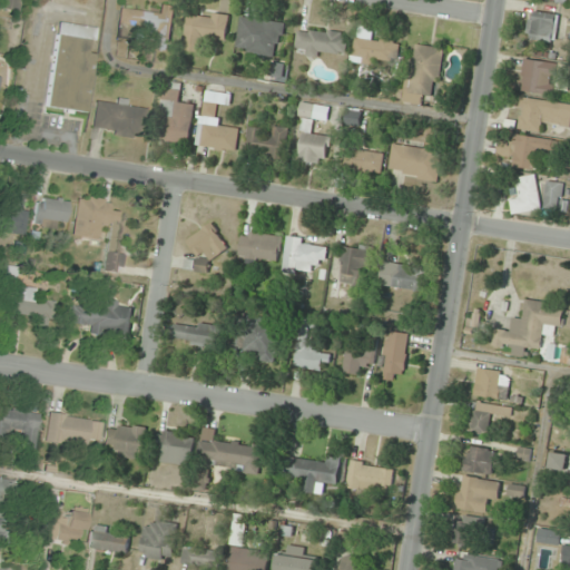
[(20,0),(5,0),(5,10),(20,10),(20,0)]
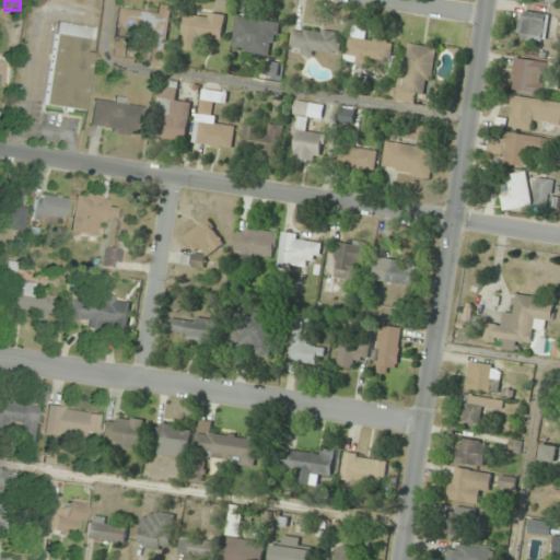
[(173,7),(154,4),(153,13),(118,8),(114,32),(149,37),(148,48),(166,51),(173,7)]
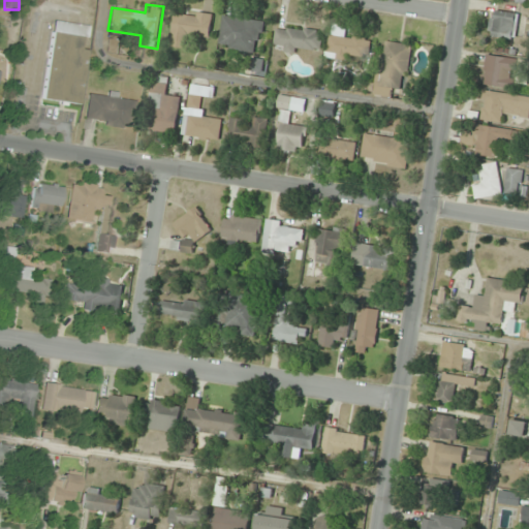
[(210,41),(214,16),(176,9),(169,47),(189,50),(190,38),(210,41)]
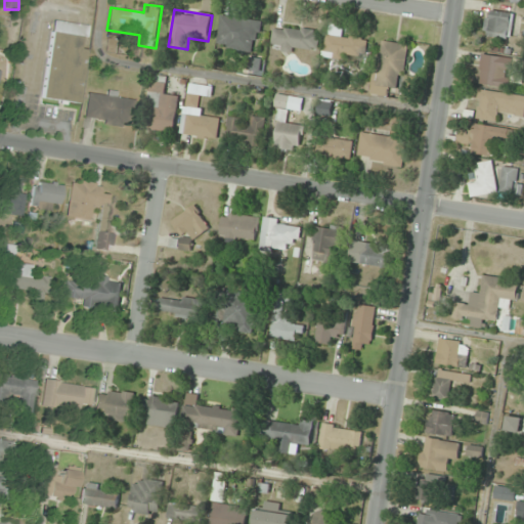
[(486,38),(511,38),(511,11),(486,11),(486,38)]
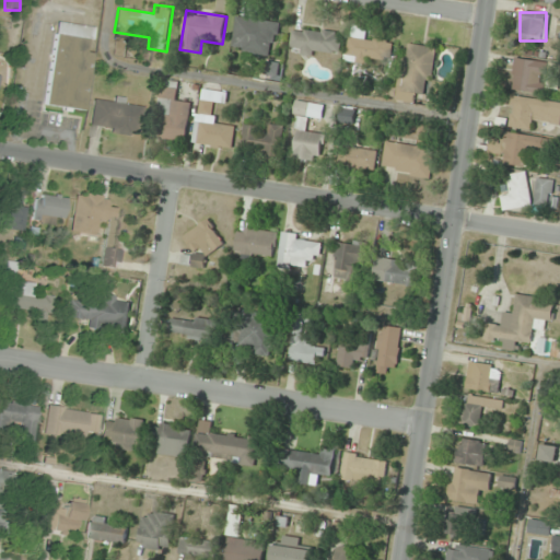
[(276,58),(280,22),(236,15),(232,51),(276,58)]
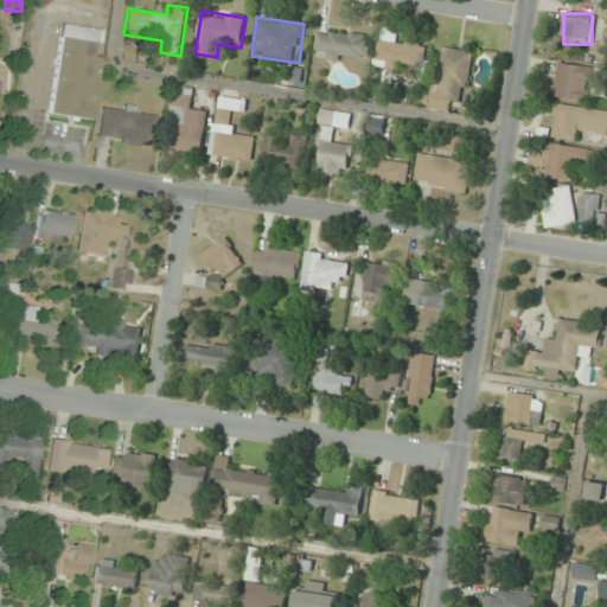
[(49,115),(91,120),(103,29),(61,23),(49,115)]
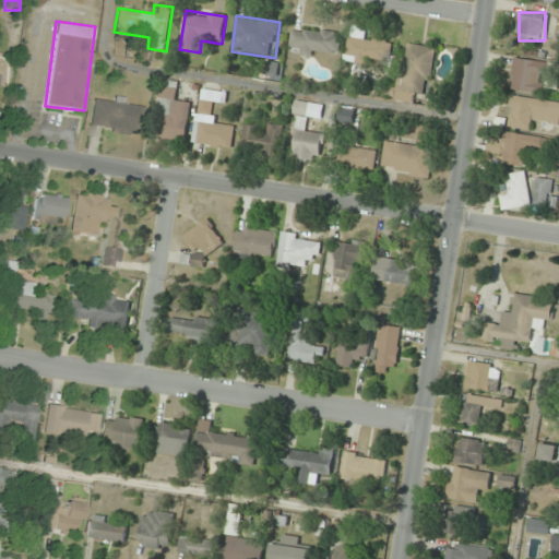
[(346,58),(391,64),(394,43),(366,38),(368,28),(352,26),(346,58)]
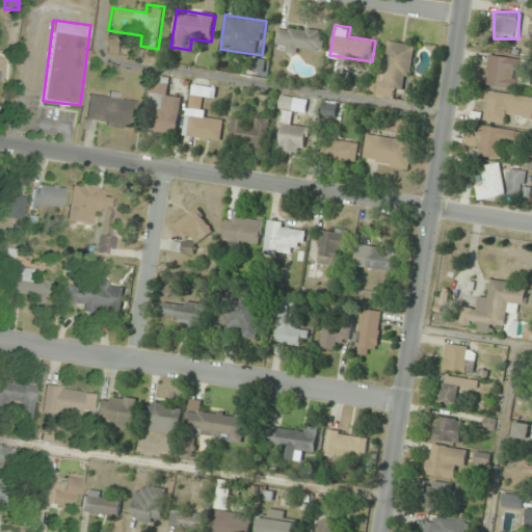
[(322,54),(325,32),(278,26),(275,48),(322,54)]
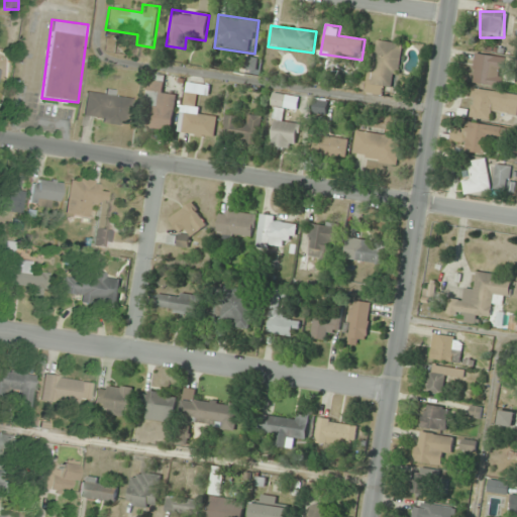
[(383,95),(384,86),(397,88),(403,44),(378,40),(374,76),(364,75),(362,92),(383,95)]
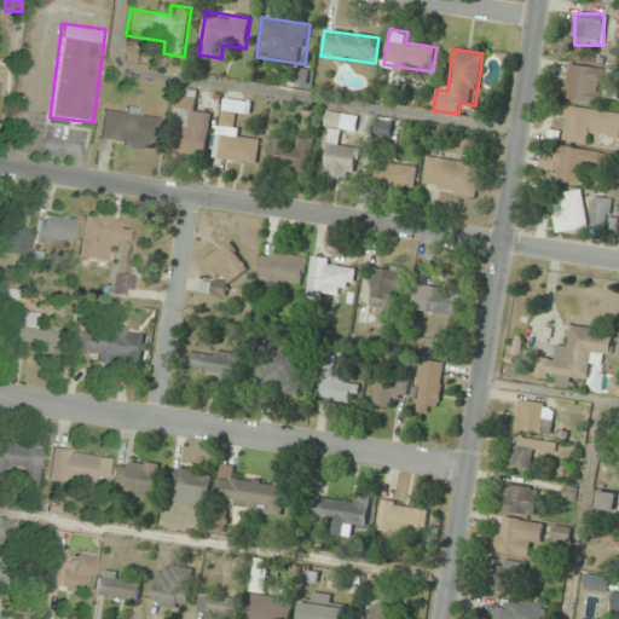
[(613,92),(615,70),(570,65),(566,99),(588,102),(589,90),(613,92)]
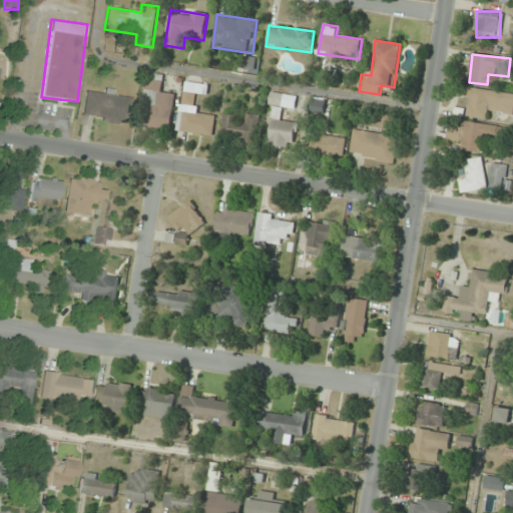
[(258,58),(244,56),(242,69),(255,71),(258,58)]
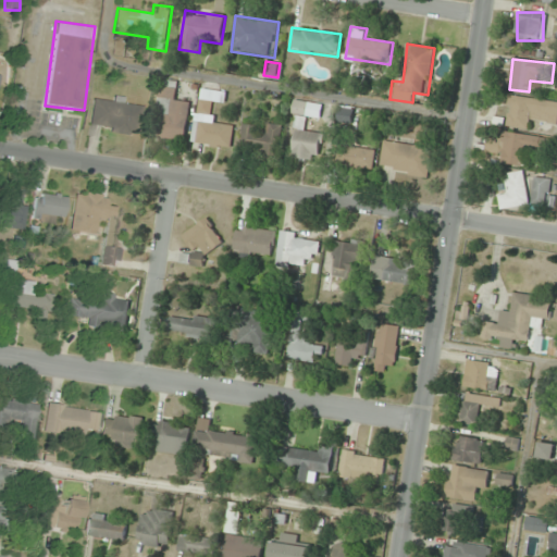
[(185,141),(190,101),(177,99),(180,84),(161,81),(153,137),(185,141)]
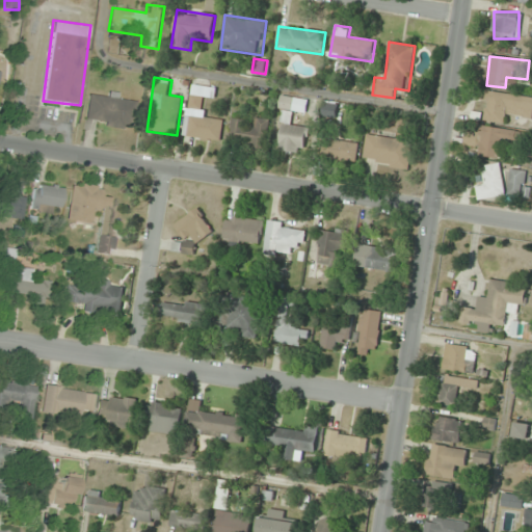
[(531,117),(531,97),(486,91),(483,121),(505,124),(507,114),(531,117)]
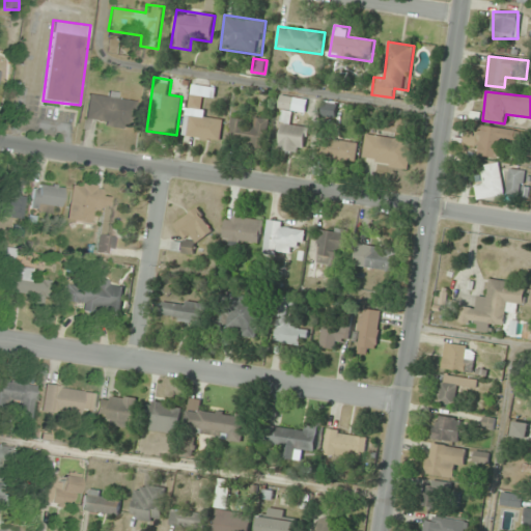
[(88,93),(84,118),(131,127),(135,100),(109,95),(108,98),(88,93)]
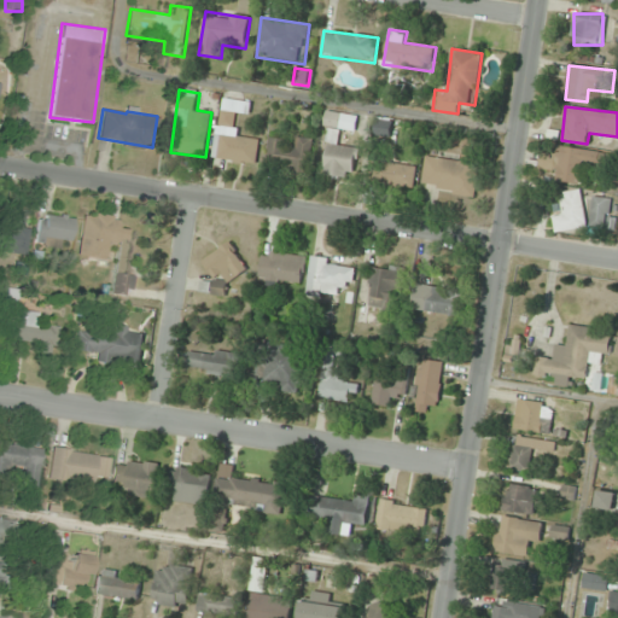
[(231,129),(237,114),(225,110),(220,126),(231,129)]
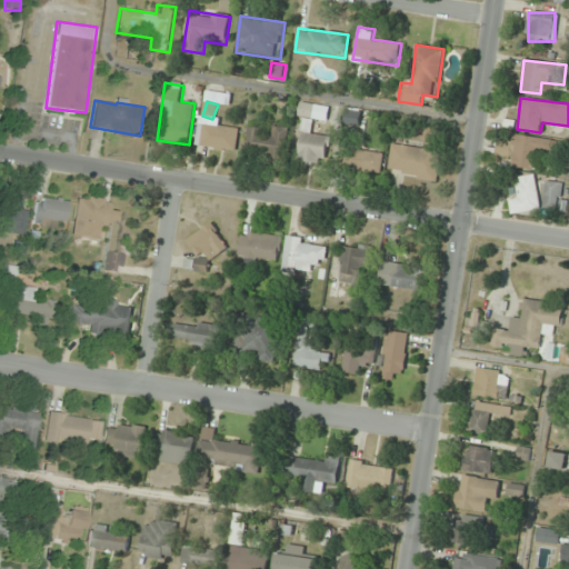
[(329,107),(301,103),(300,116),(305,117),(298,161),(327,166),(331,137),(310,133),(312,118),(328,120),(329,107)]
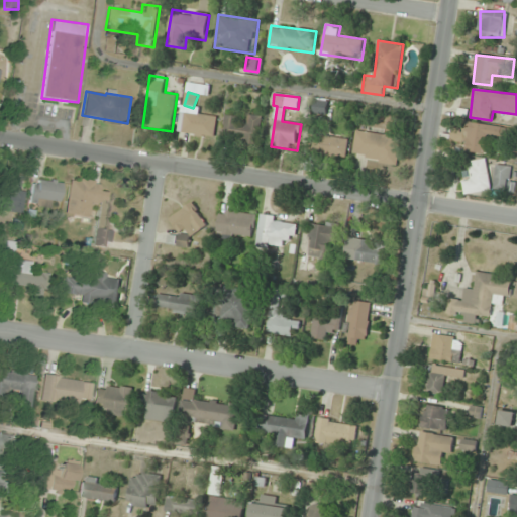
[(180,135),(216,136),(216,115),(180,114),(180,135)]
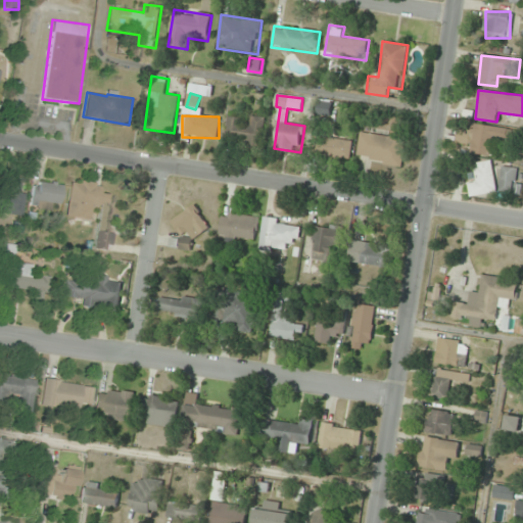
[(226,139),(260,145),(266,119),(248,115),(248,121),(229,117),(226,139)]
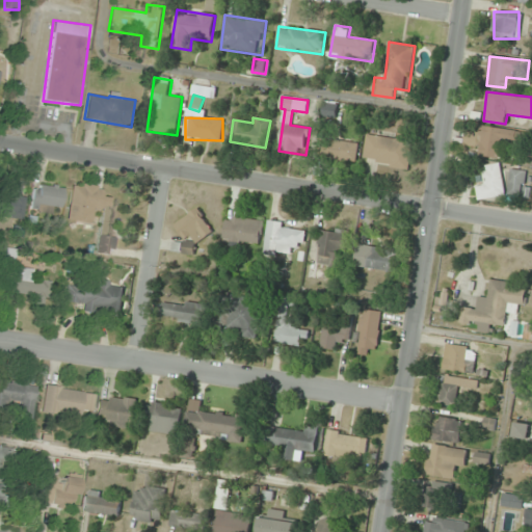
[(530,133),(483,127),(479,156),(501,159),(502,142),(528,145),(530,133)]
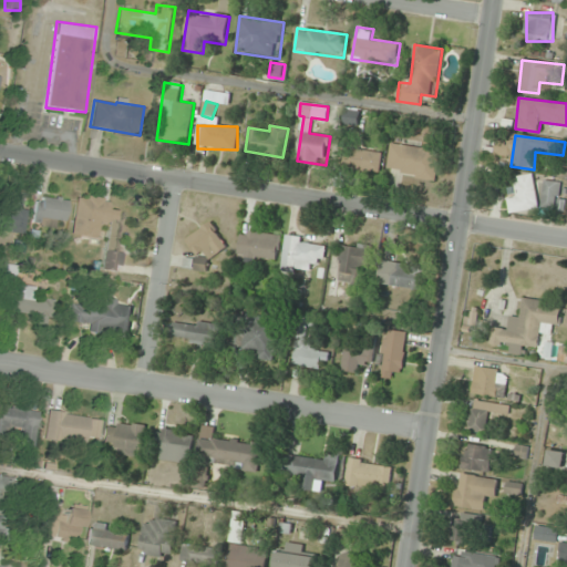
[(388,174),(436,179),(441,151),(391,144),(388,174)]
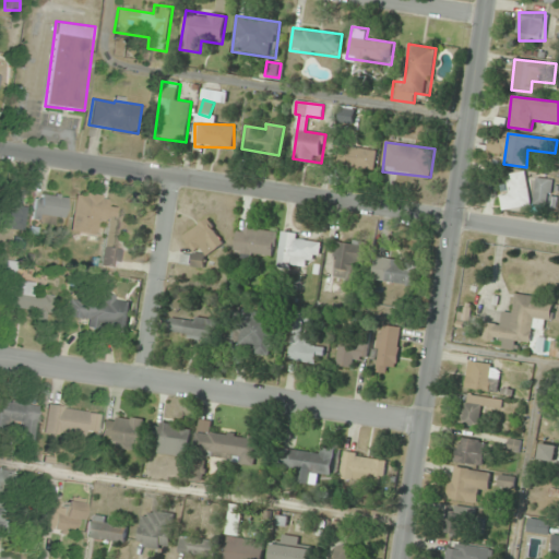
[(375,170),(378,151),(335,144),(332,164),(375,170)]
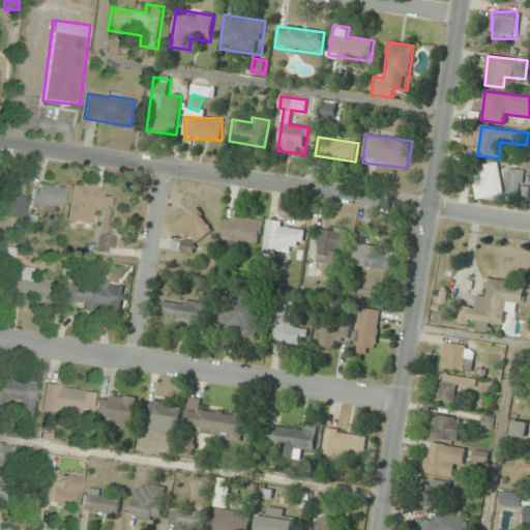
[(476,199),(503,197),(500,164),(481,166),(483,184),(475,185),(476,199)]
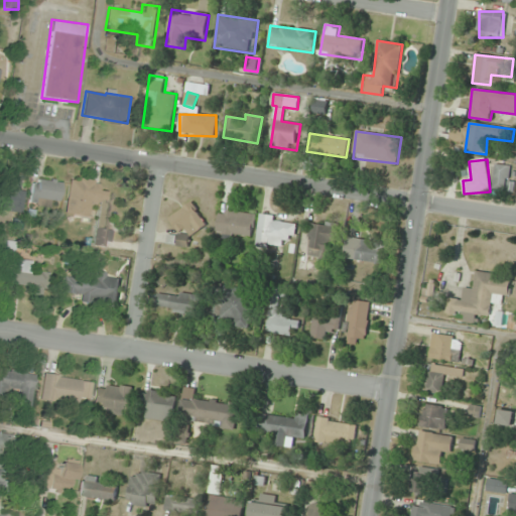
[(508,190),(509,165),(495,164),(494,189),(508,190)]
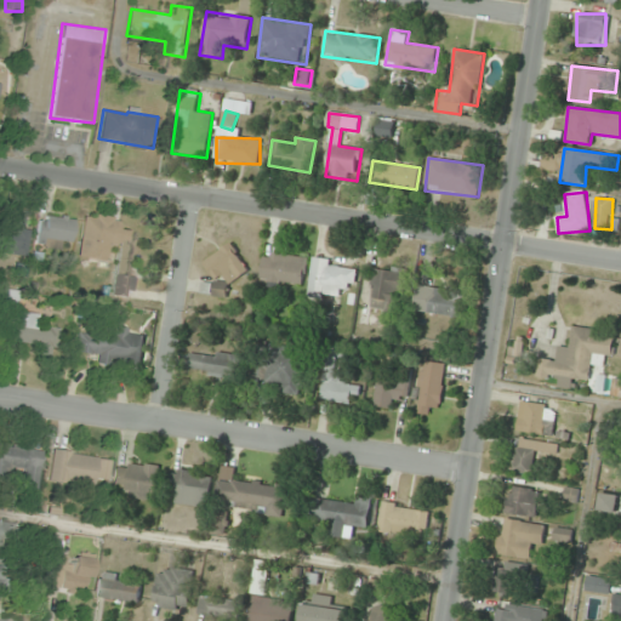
[(36,243),(72,246),(75,217),(39,214),(36,243)]
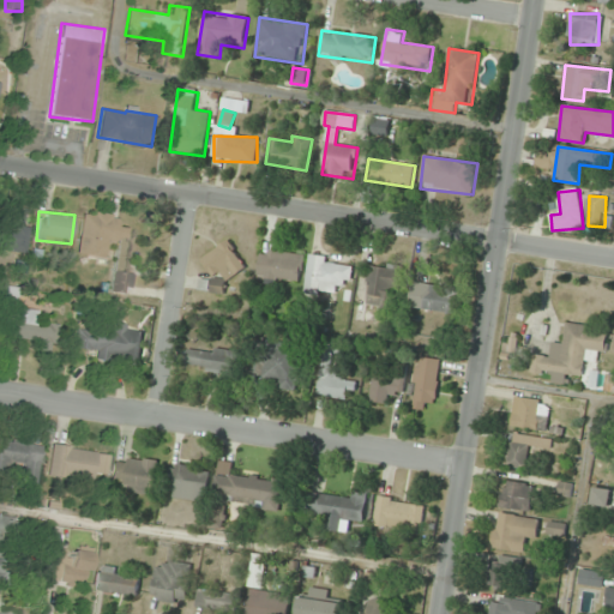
[(78,254),(107,257),(108,242),(118,244),(115,270),(121,270),(119,294),(132,295),(133,274),(131,274),(134,230),(119,228),(120,214),(83,211),(78,254)]
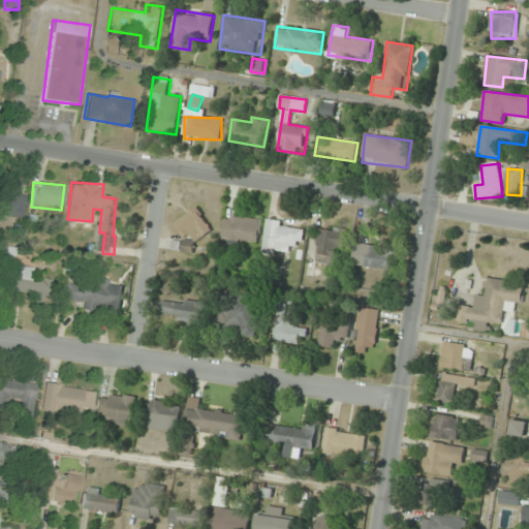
[(215,230),(196,207),(173,225),(183,238),(174,246),(183,256),(215,230)]
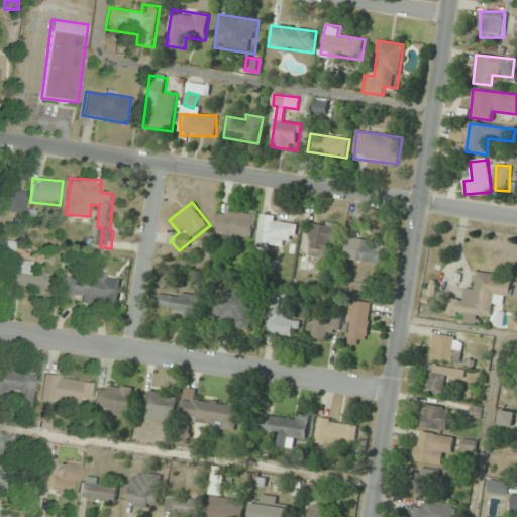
[(255,214),(219,210),(216,234),(252,239),(255,214)]
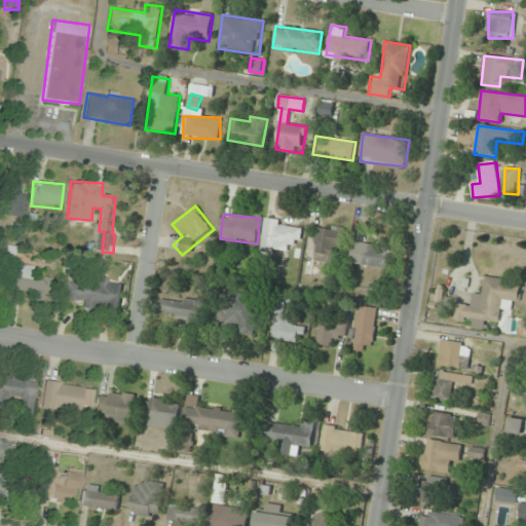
[(263,222),(264,254),(290,253),(290,245),(302,245),(302,221),(263,222)]
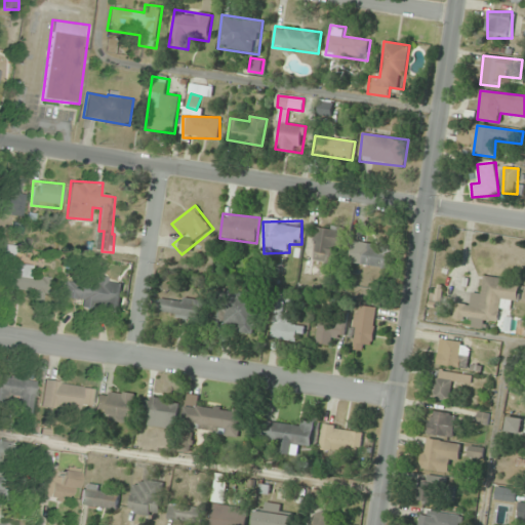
[(333,251),(335,252),(345,235),(323,225),(308,255),(326,265),(333,251)]
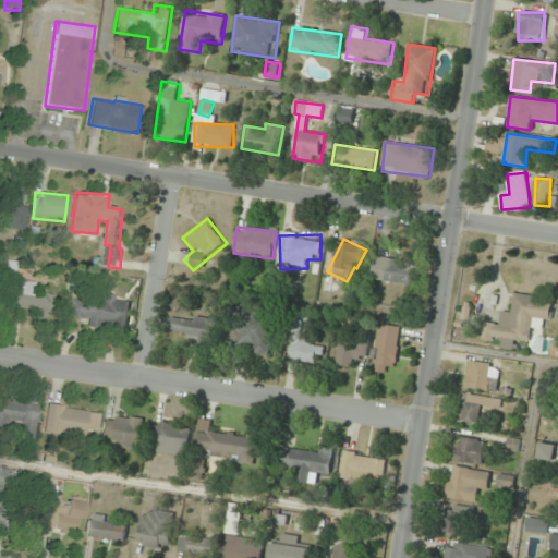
[(414,286),(417,263),(375,257),(372,280),(414,286)]
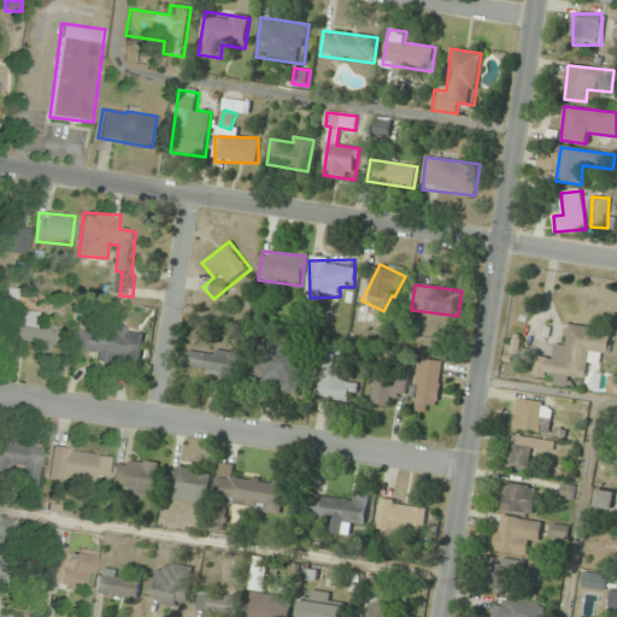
[(7,339),(50,350),(58,321),(15,310),(7,339)]
